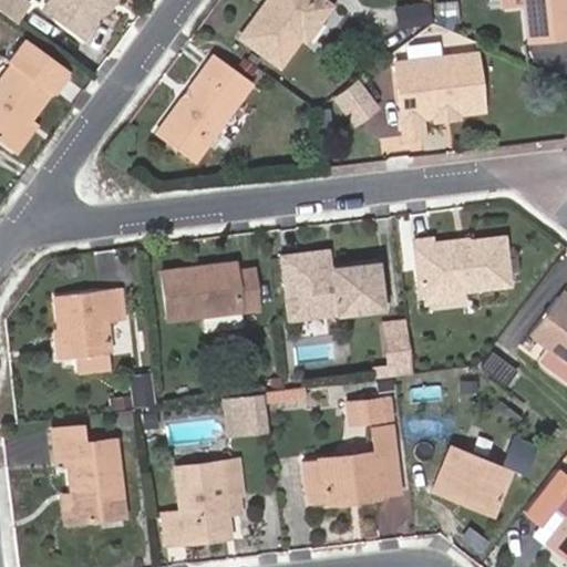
[(23,0),(0,0),(0,9),(13,19),(26,2),(23,0)]
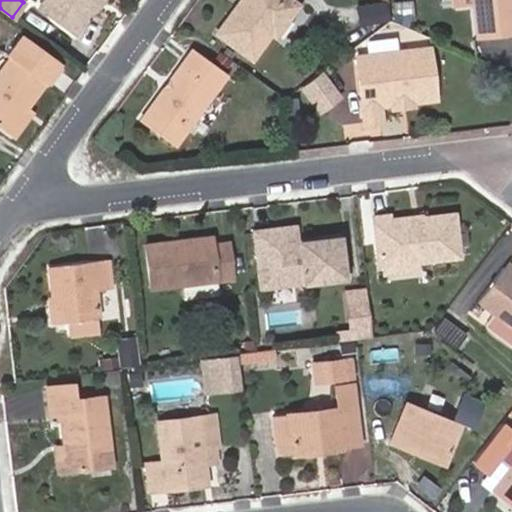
[(40,0),(38,4),(73,31),(92,6),(96,0),(40,0)]
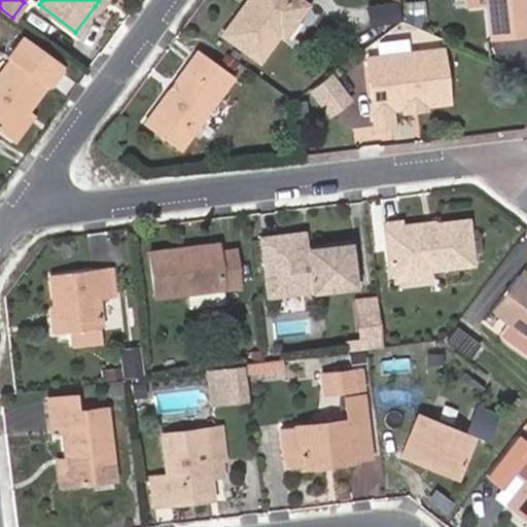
[(105,0),(99,0),(95,6),(99,9),(105,0)]
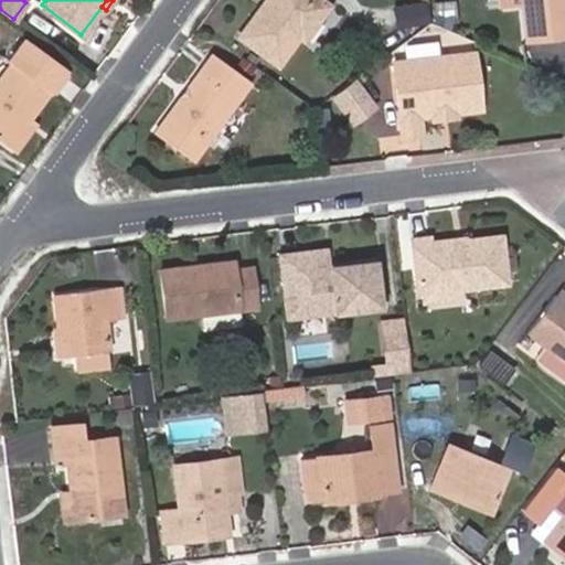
[(324,0),(268,0),(242,35),(279,63),(301,34),(307,39),(332,6),(324,0)]
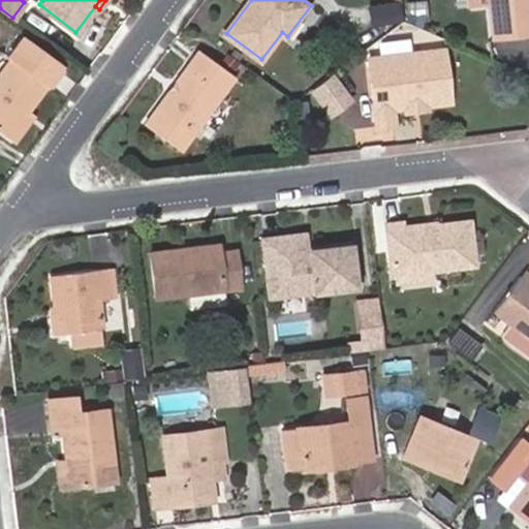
[(403,0),(398,0),(374,3),(376,23),(406,19),(403,0)]
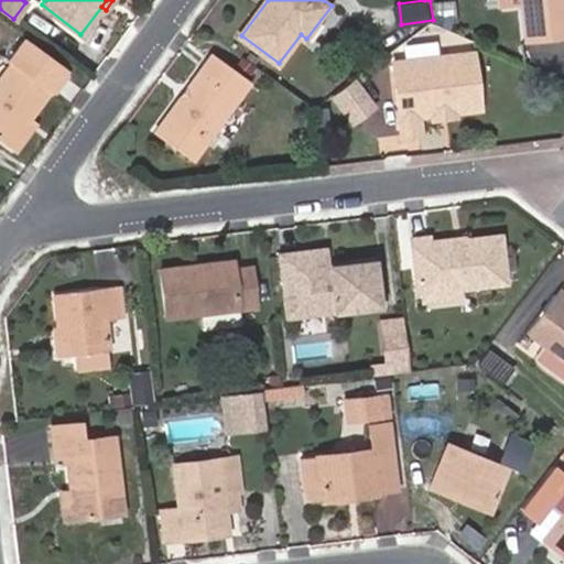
[(452,0),(449,0),(434,1),(436,17),(454,14),(452,0)]
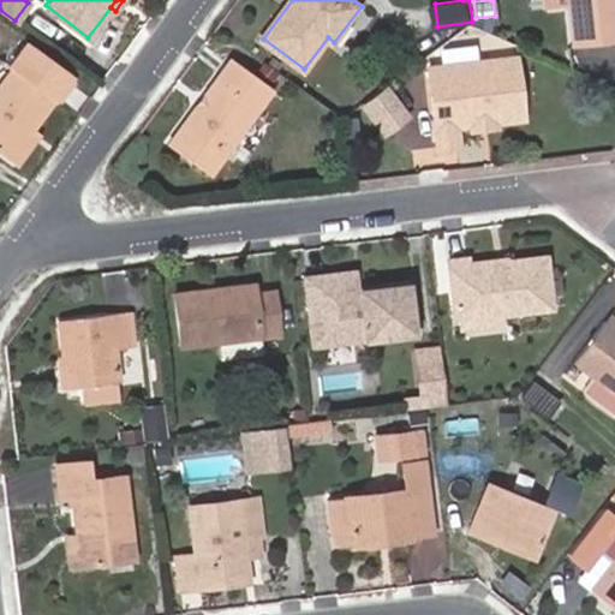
[(614,0),(572,0),(577,42),(614,37),(614,0)]
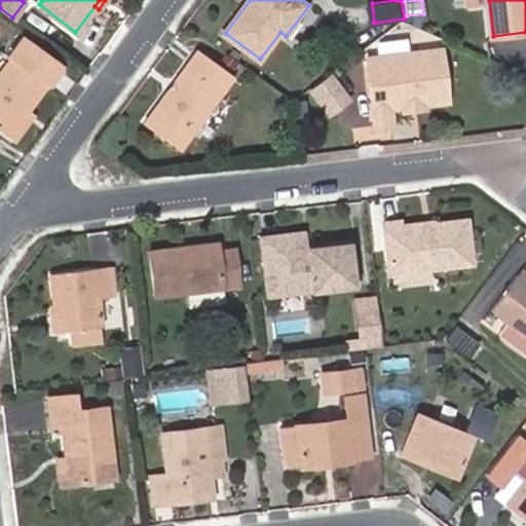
[(0,129),(9,136),(29,108),(60,65),(21,37),(8,55),(10,57),(0,71),(0,129)]
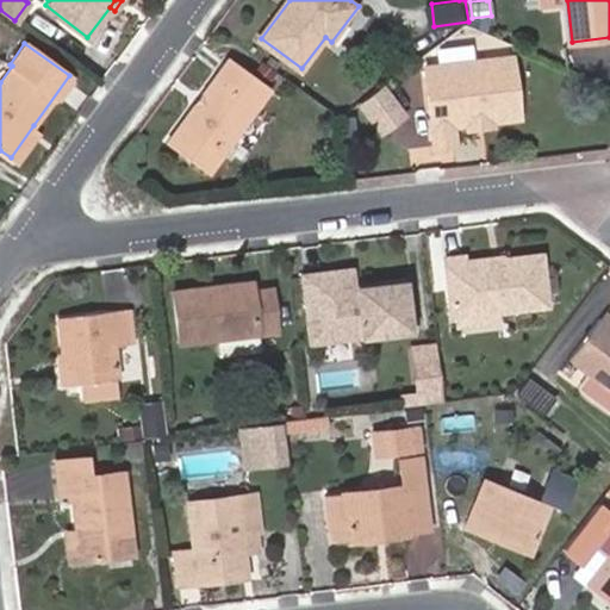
[(442,60),(475,56),(474,44),(441,49),(442,60)]
